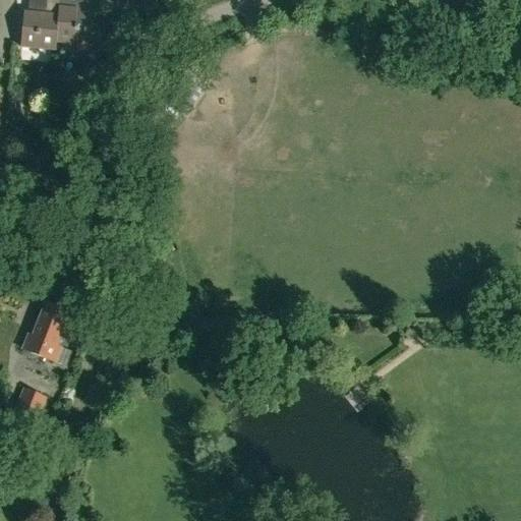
[(56,51),(57,43),(60,0),(48,0),(48,6),(40,5),(39,13),(25,12),(22,48),(56,51)]
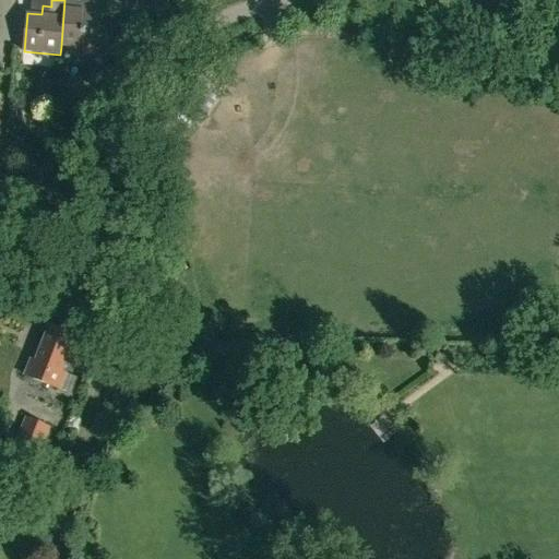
[(64,0),(61,46),(99,49),(102,12),(88,11),(90,1),(81,1),(81,0),(64,0)]
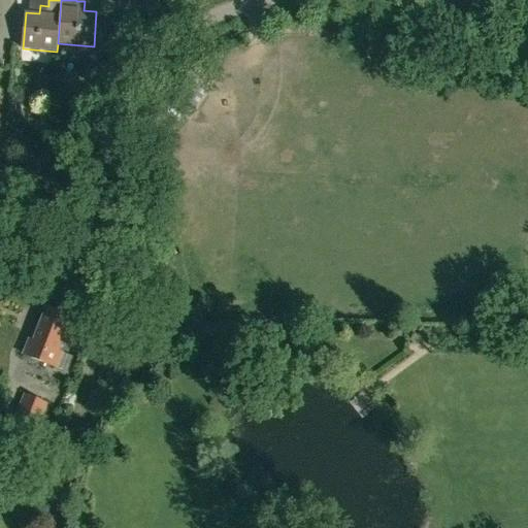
[(10,99),(10,111),(22,111),(21,99),(10,99)]
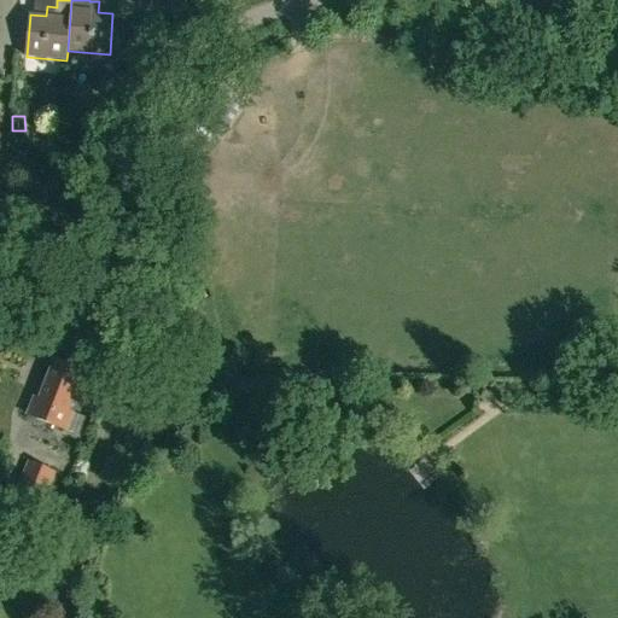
[(74,413),(69,412),(74,400),(86,403),(97,377),(56,360),(40,398),(36,397),(29,415),(66,431),(74,413)]
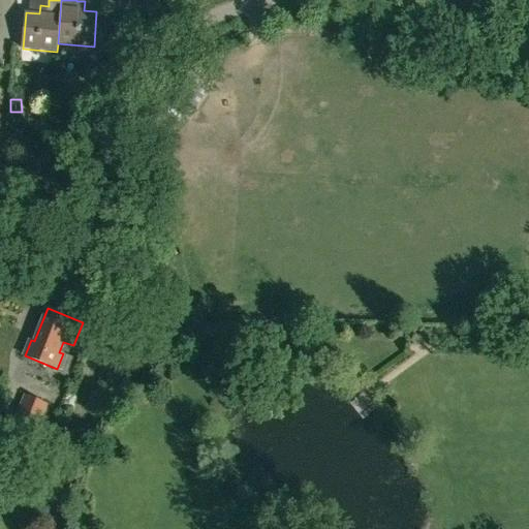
[(0,472),(0,473),(0,472),(1,470),(8,473),(12,463),(22,467),(48,404),(28,397),(8,446),(0,442),(0,472)]
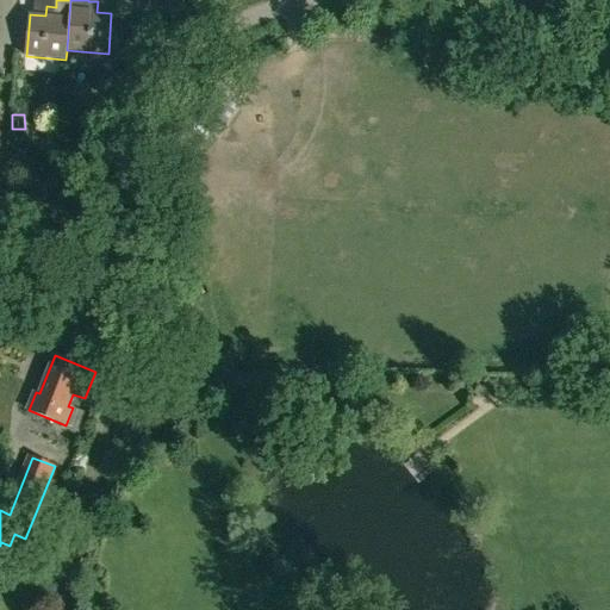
All buildings are outlined.
